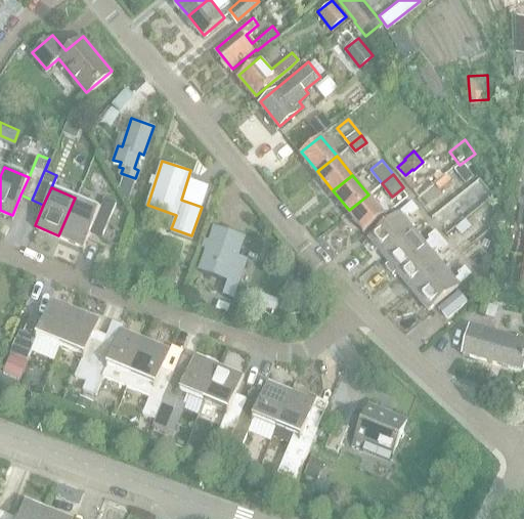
[(98,207),(91,225),(102,230),(116,200),(103,195),(98,207)]
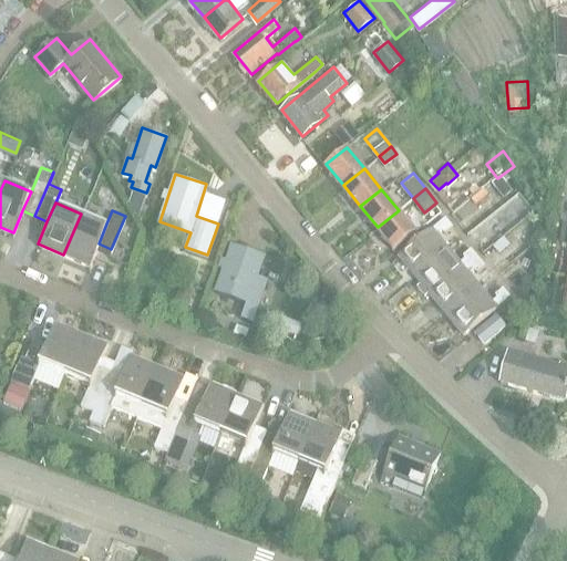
[(399,210),(378,227),(395,249),(415,231),(415,230),(422,225),(413,215),(406,220),(399,210)]
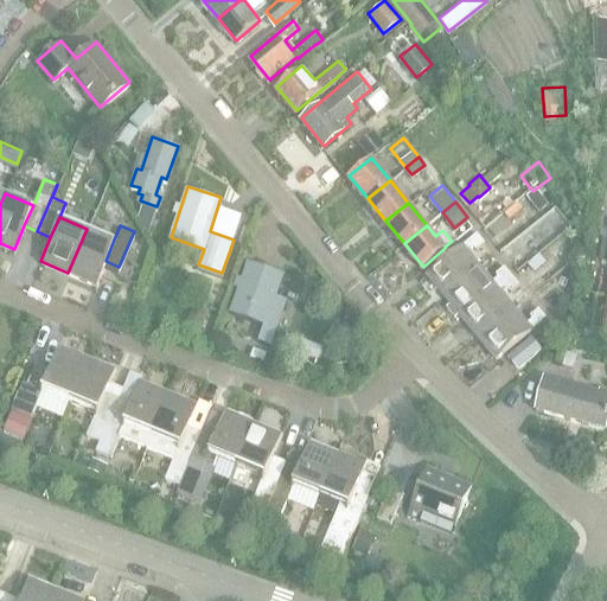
[(87,229),(68,273),(95,285),(106,261),(114,240),(87,229)]
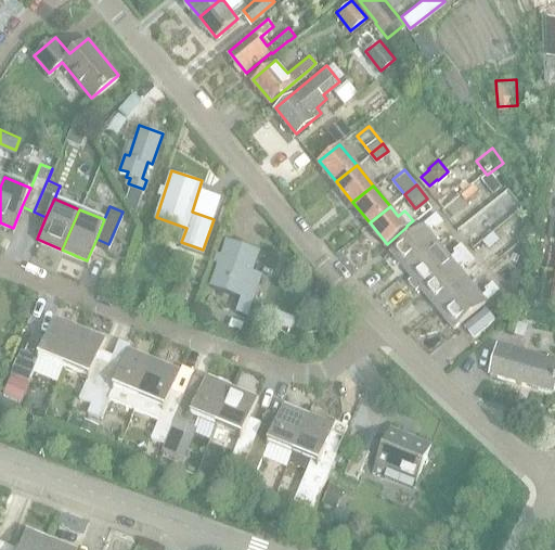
[(480,239),(506,222),(499,209),(472,225),(480,239)]
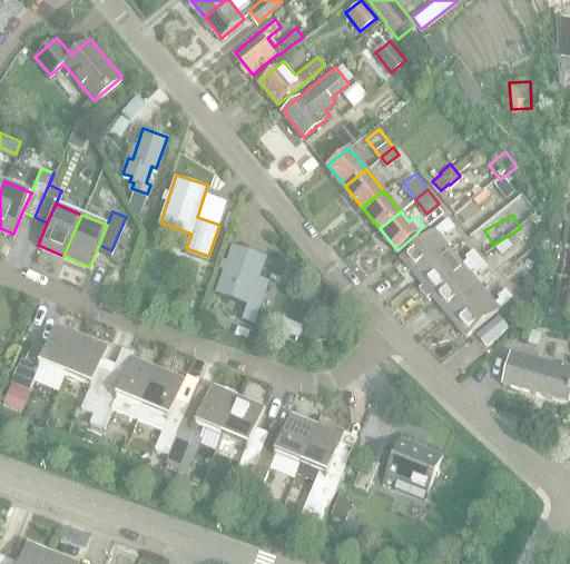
[(416,274),(449,248),(439,235),(443,231),(446,233),(454,226),(446,216),(401,254),(416,274)]
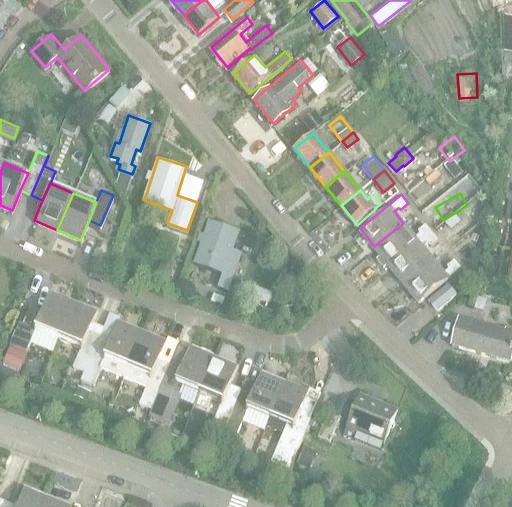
[(430,228),(442,219),(430,203),(418,212),(430,228)]
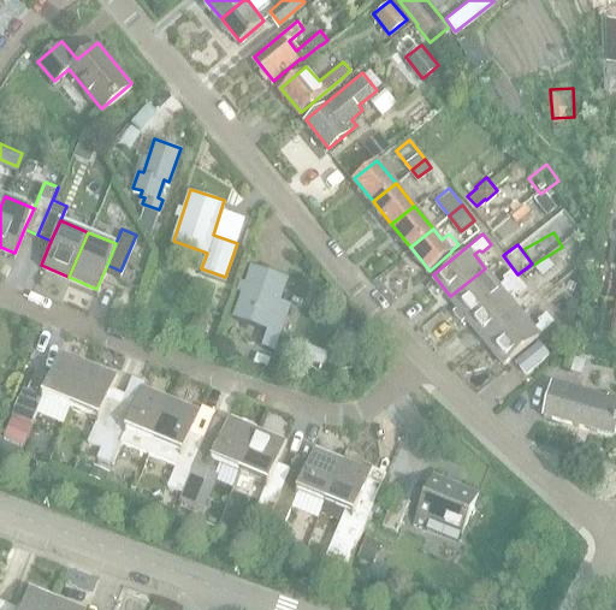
[(262,343),(273,348),(282,325),(271,320),(285,277),(253,265),(235,315),(268,326),(262,343)]
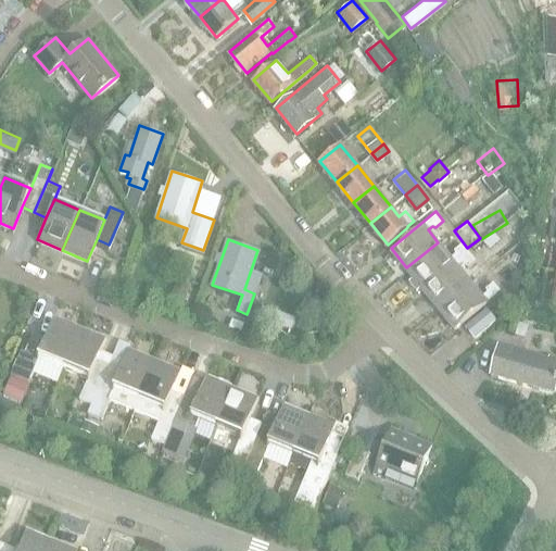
[(438,242),(406,267),(413,275),(408,278),(416,288),(420,285),(422,287),(467,250),(460,241),(453,249),(453,251),(449,255),(438,242)]
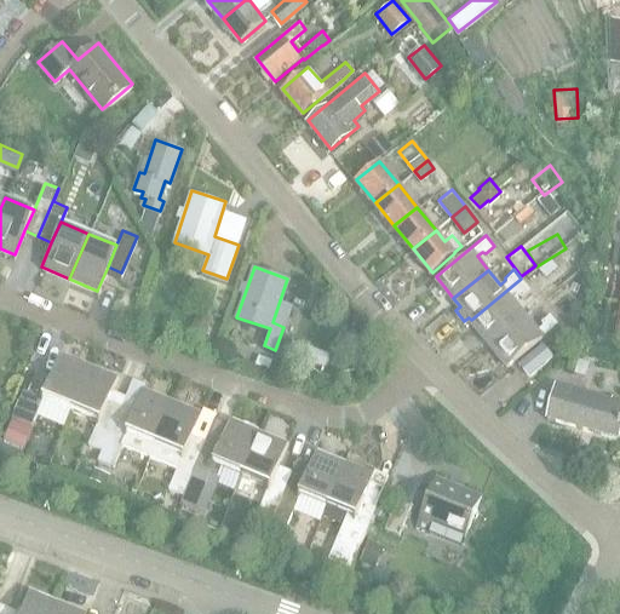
[(488,342),(523,313),(512,298),(517,294),(520,296),(529,288),(521,279),(471,320),(488,342)]
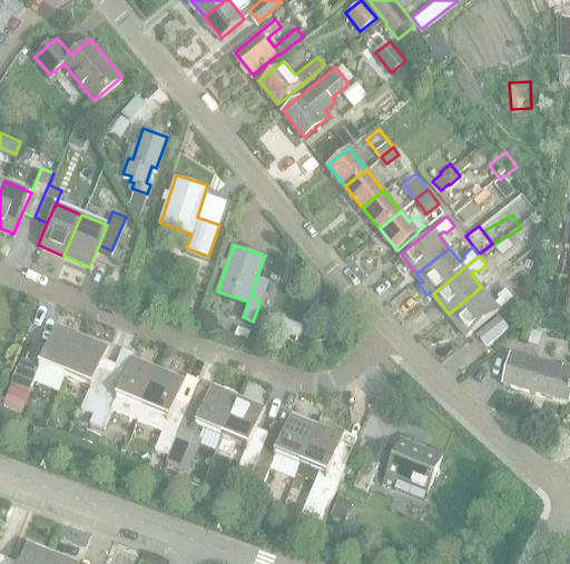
[(481,287),(449,314),(465,334),(511,296),(504,287),(495,294),(498,297),(492,302),(481,287)]
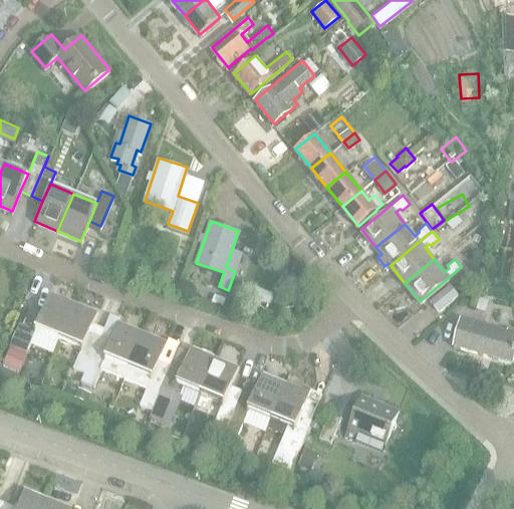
[(28,283),(38,288),(45,273),(35,269),(28,283)]
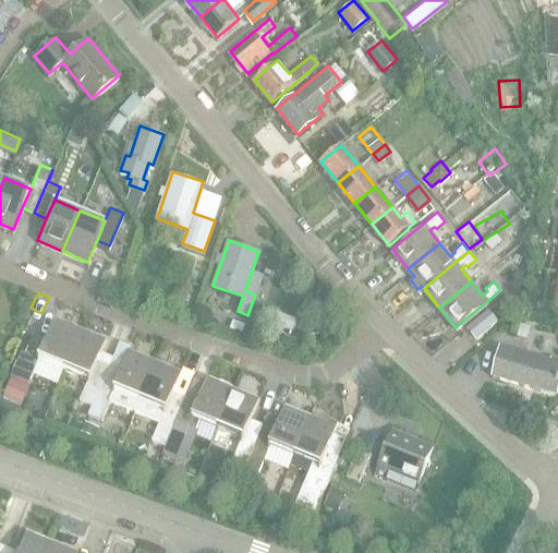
[(466,326),(475,336),(497,317),(488,308),(466,326)]
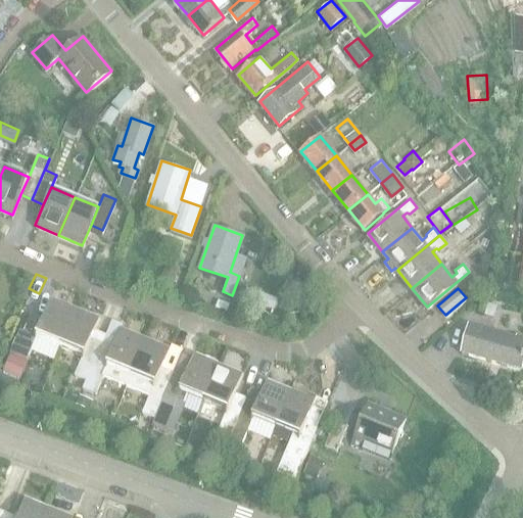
[(60,344),(77,304),(52,294),(43,316),(32,311),(24,328),(19,327),(10,349),(27,357),(36,335),(60,344)]
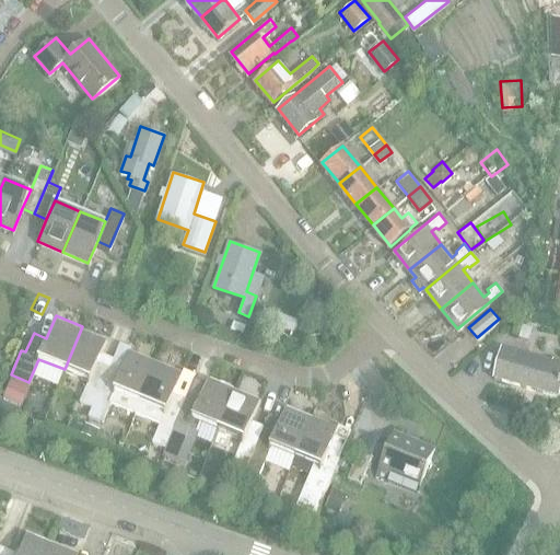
[(90,415),(111,366),(97,360),(107,337),(82,326),(65,369),(89,379),(80,401),(92,405),(89,415),(90,415)]
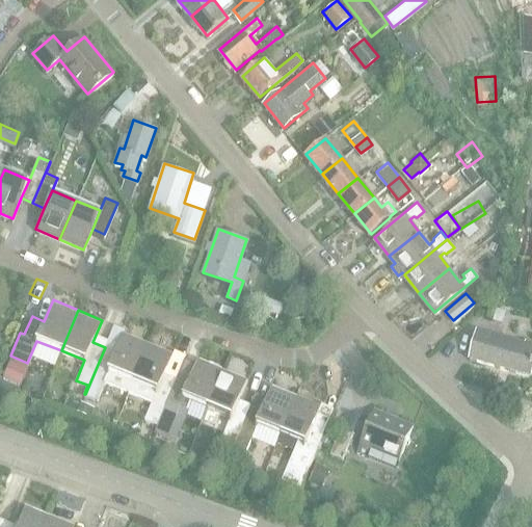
[(531,345),(513,341),(513,339),(478,330),(471,359),(531,374),(531,345)]
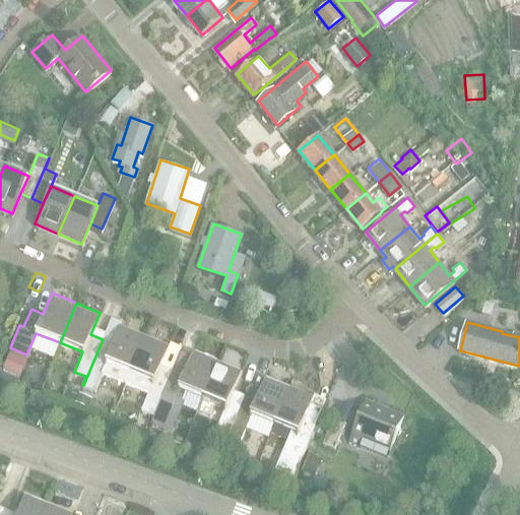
[(126,381),(146,333),(122,323),(114,344),(103,339),(83,385),(95,390),(103,372),(126,381)]
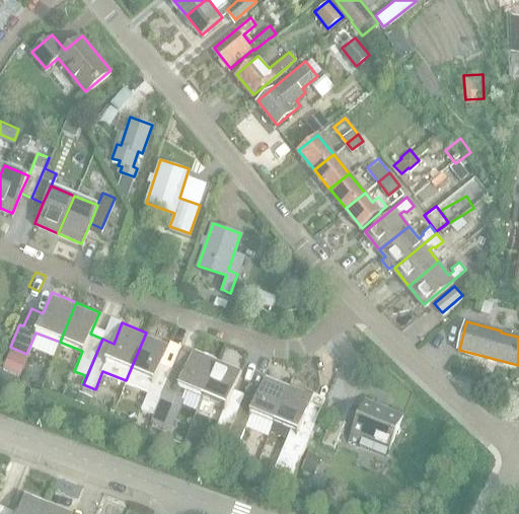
[(154,411),(171,368),(160,364),(169,343),(146,333),(126,380),(149,389),(142,407),(154,411)]
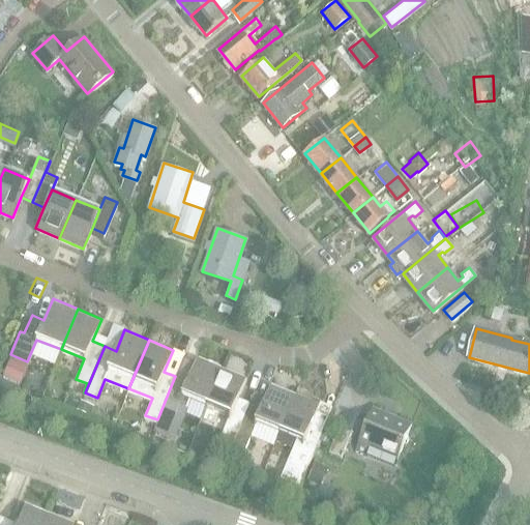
[(205,401),(223,362),(199,353),(187,380),(175,376),(157,419),(155,427),(170,433),(178,411),(176,410),(183,392),(205,401)]
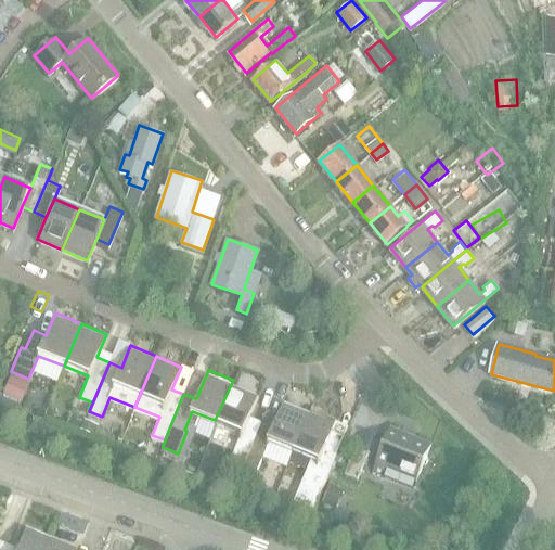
[(233,380),(215,421),(241,432),(237,439),(230,458),(243,464),(261,420),(248,416),(259,391),(233,380)]
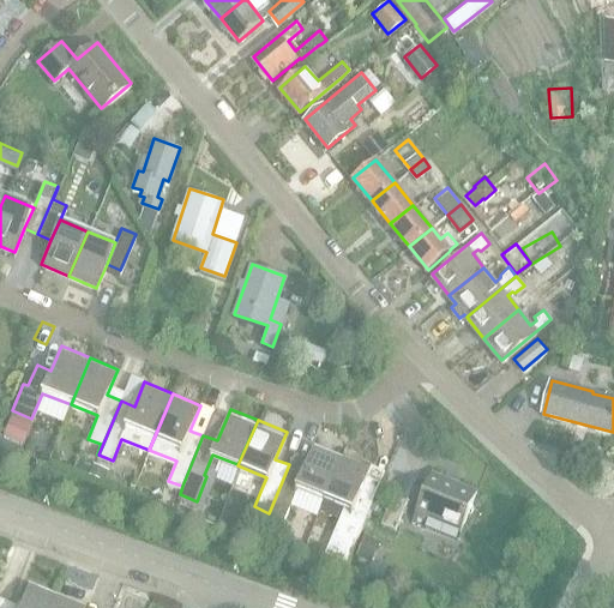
[(323,497),(342,451),(314,440),(302,470),(289,464),(269,513),(283,518),(293,494),(293,493),(296,486),(323,497)]
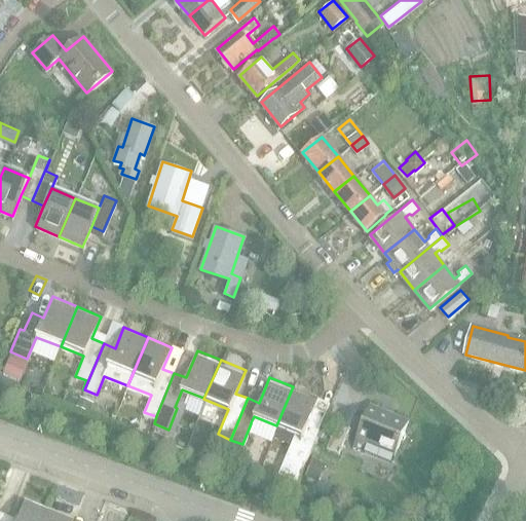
[(293,386),(276,425),(295,434),(278,473),(297,480),(325,412),(314,407),(318,398),(293,386)]
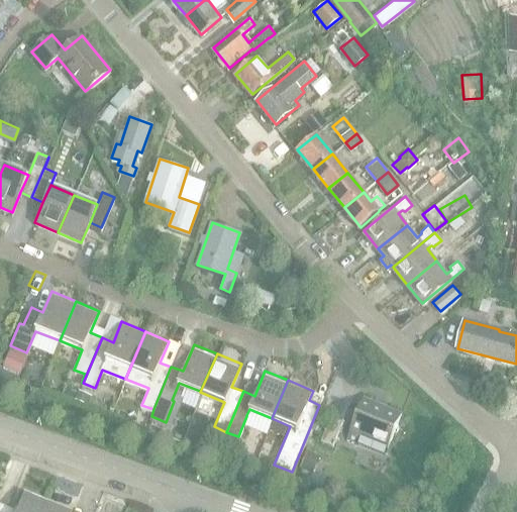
[(363,396),(346,435),(385,451),(388,444),(401,412),(363,396)]
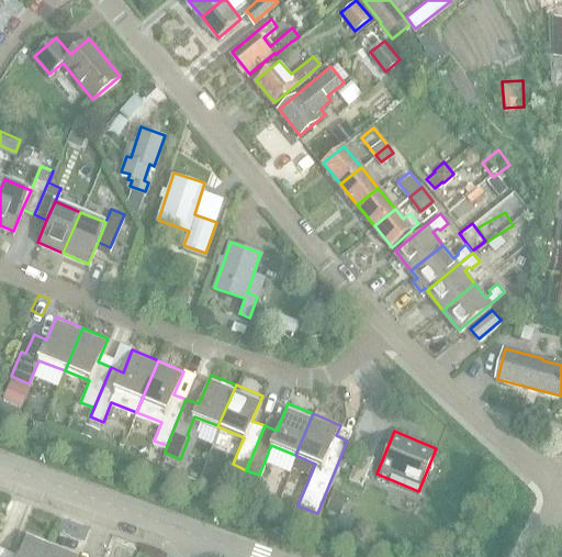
[(349,477),(361,482),(372,457),(359,452),(349,477)]
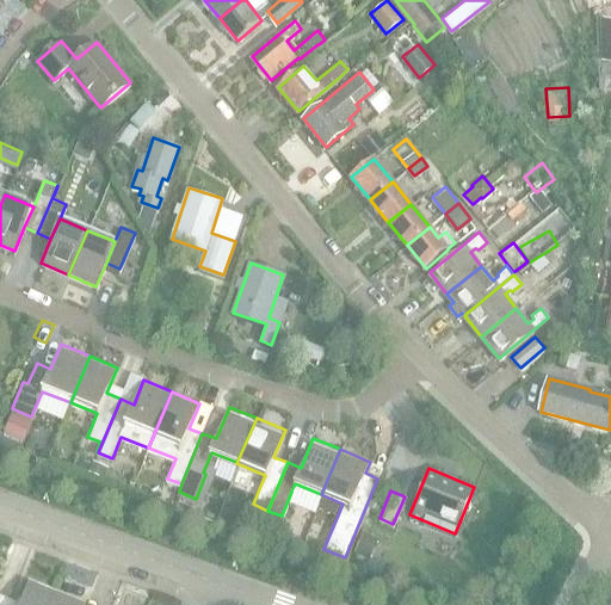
[(352,554),(368,560),(378,536),(363,529),(352,554)]
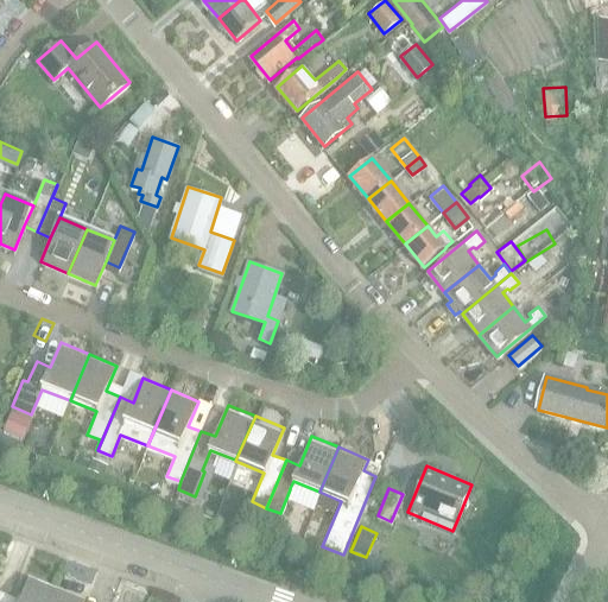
[(17,597),(14,601),(48,601),(56,584),(27,572),(17,597)]
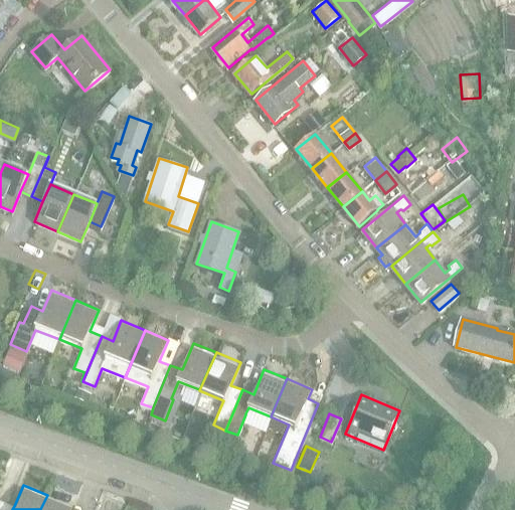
[(68,509),(71,504),(47,495),(40,509),(68,509)]
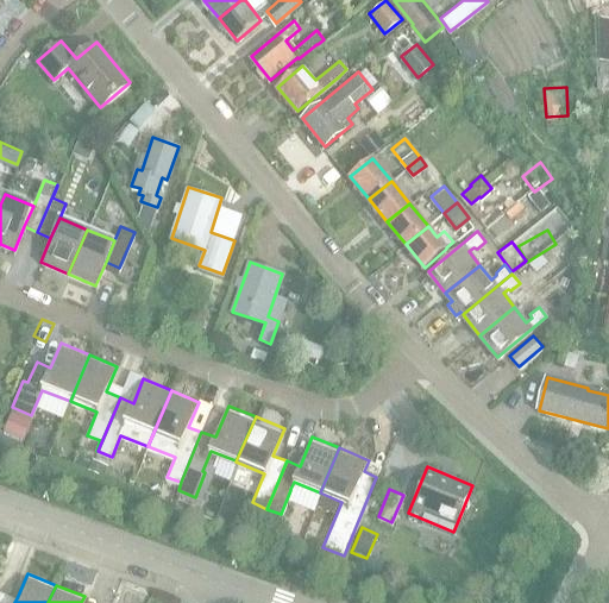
[(192,602),(195,588),(182,585),(179,602),(192,602)]
